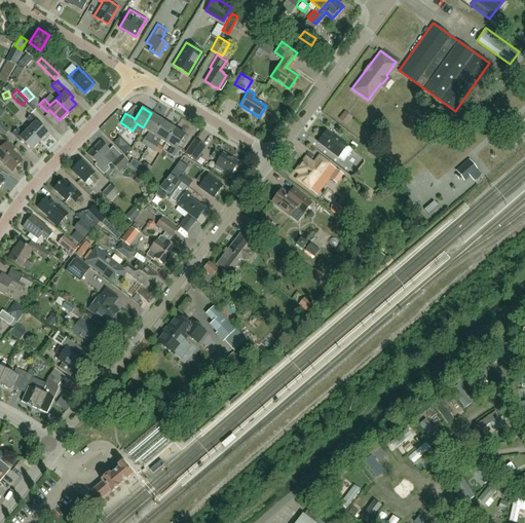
[(27,128),(39,140),(46,132),(37,122),(38,120),(30,113),(26,117),(32,123),(27,128)]
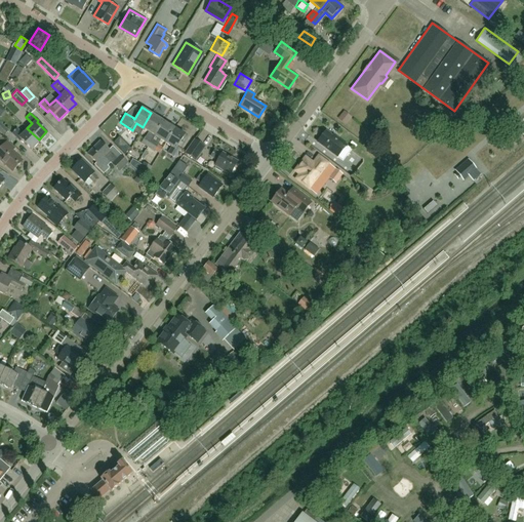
[(148,130),(154,134),(163,120),(151,113),(143,127),(148,130)]
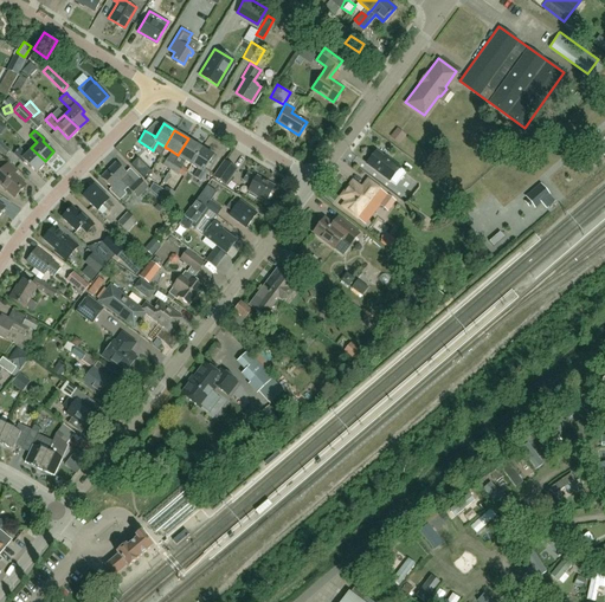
[(181,164),(185,160),(191,163),(201,147),(188,138),(178,155),(174,160),(169,168),(178,172),(182,164),(181,164)]
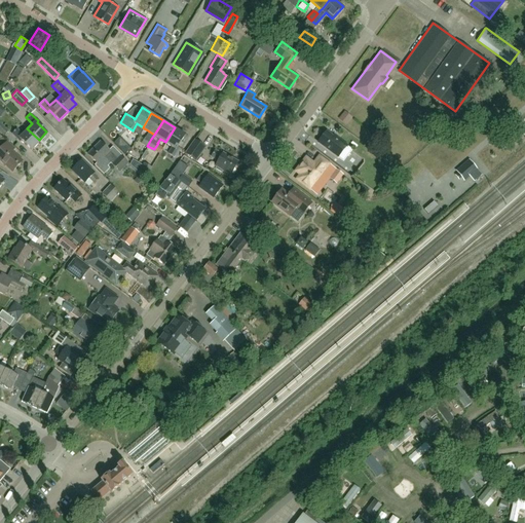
[(31,148),(39,140),(27,128),(22,134),(15,127),(11,132),(20,140),(22,139),(31,148)]
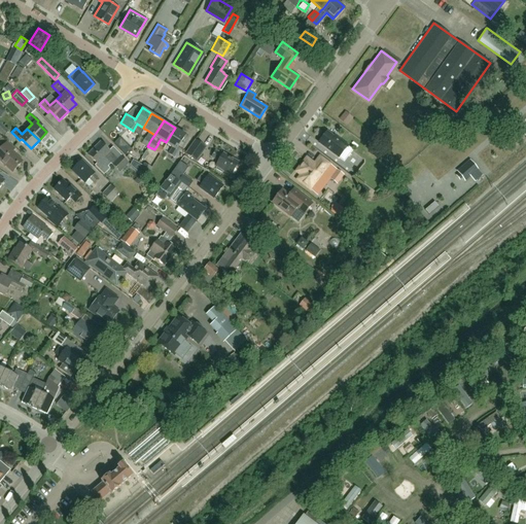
[(184,134),(175,128),(166,142),(172,146),(168,152),(174,155),(179,146),(177,145),(184,134)]
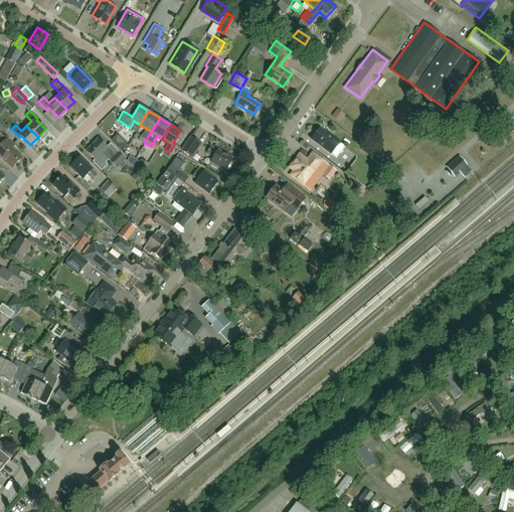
[(319,127),(311,138),(330,153),(336,157),(344,146),(339,142),(339,141),(331,134),(329,135),(319,127)]
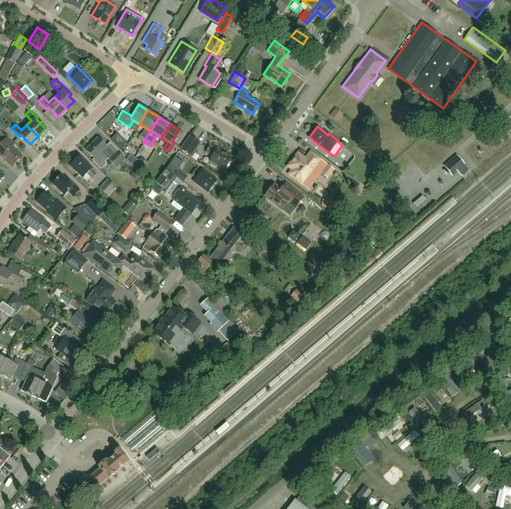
[(141,132),(141,131),(137,138),(143,142),(147,135),(150,131),(144,127),(141,132)]
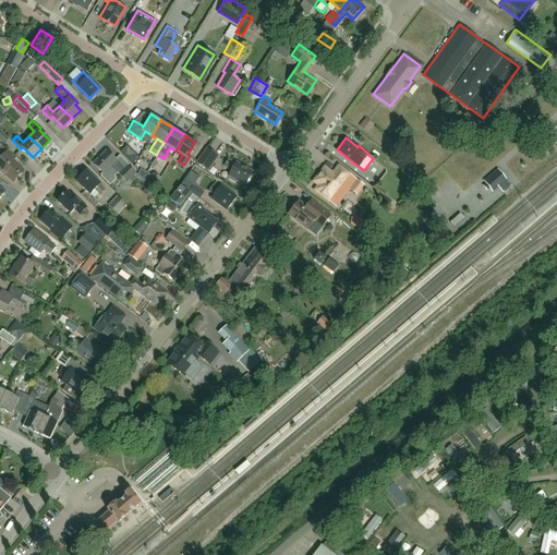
[(217,154),(205,147),(196,161),(207,169),(217,154)]
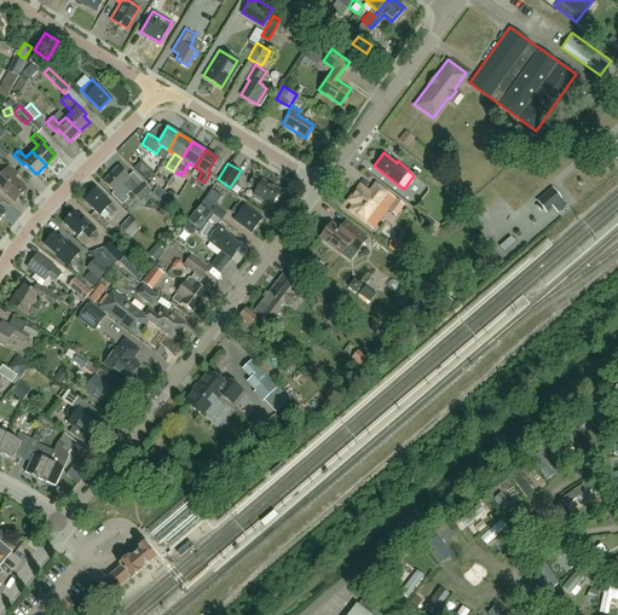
[(0,187),(15,199),(24,189),(11,177),(16,172),(6,164),(0,170),(0,187)]
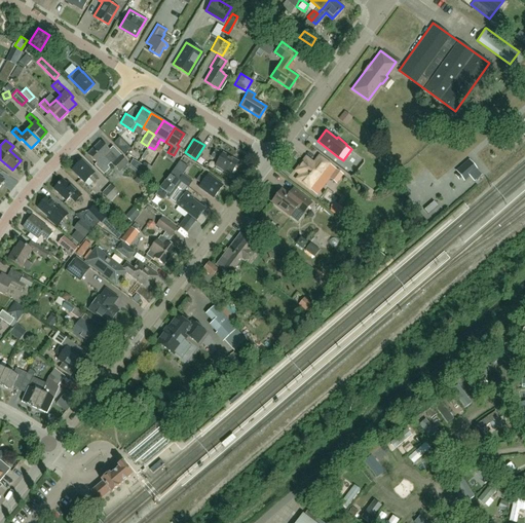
[(87,153),(97,162),(95,164),(103,173),(108,167),(106,164),(109,160),(119,171),(128,161),(121,154),(117,158),(110,151),(100,141),(87,153)]
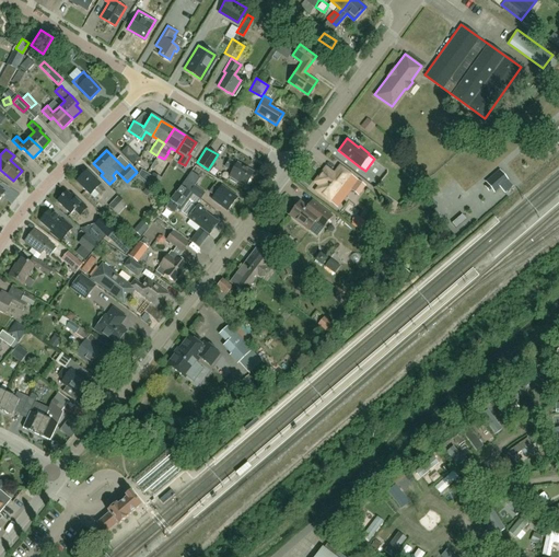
[(245,184),(253,170),(235,161),(235,162),(228,159),(224,164),(231,169),(228,174),(229,175),(228,177),(234,181),(235,178),(245,184)]
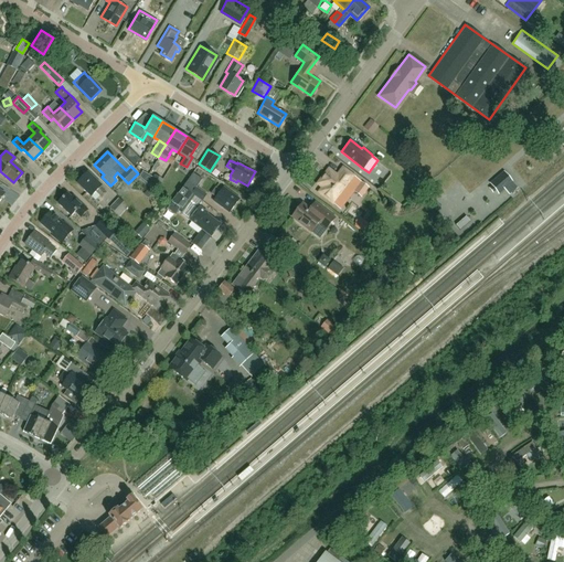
[(337,175),(332,171),(328,168),(317,181),(322,186),(318,190),(332,201),(352,175),(342,167),(337,175)]
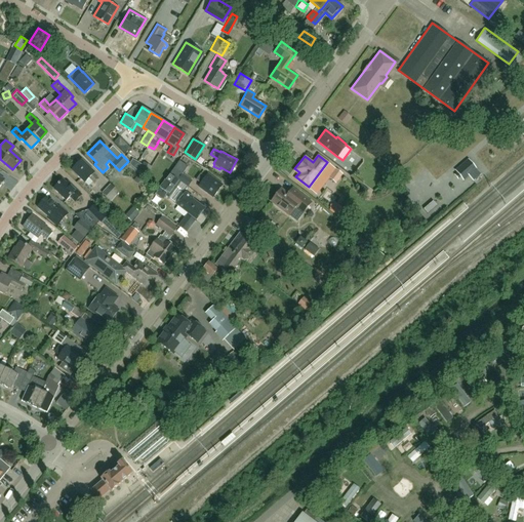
[(468,157),(454,168),(462,177),(476,166),(468,157)]
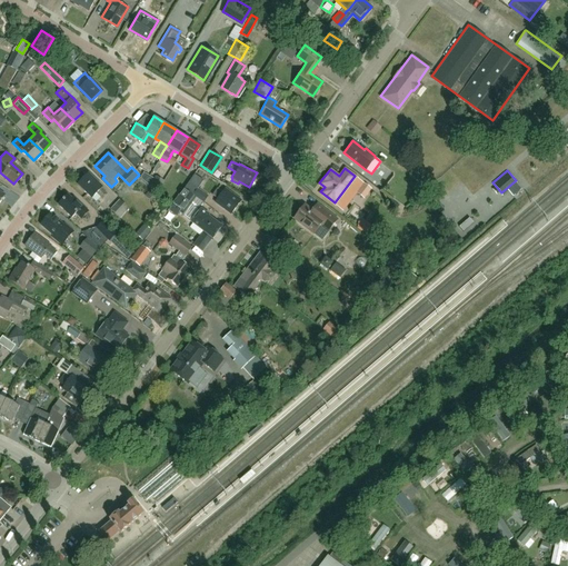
[(102,197),(107,192),(88,172),(77,184),(90,198),(97,191),(102,197)]
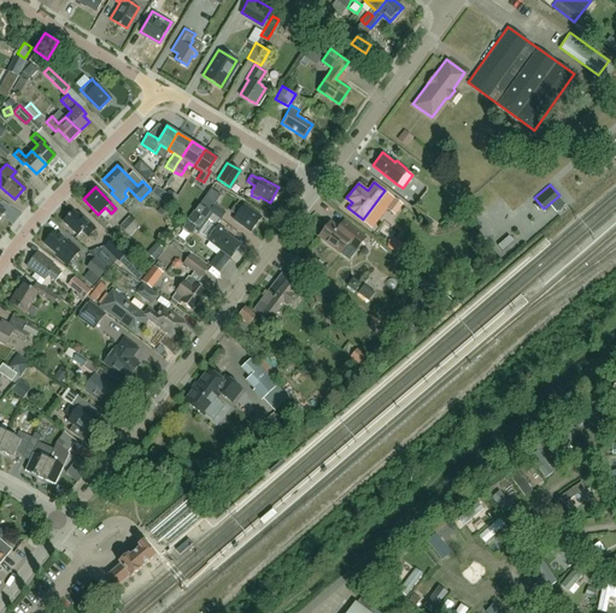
[(177,195),(169,189),(160,202),(170,207),(177,195)]
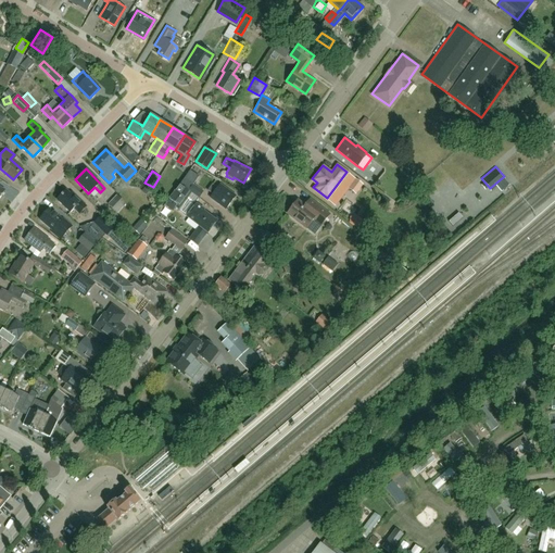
[(361,181),(354,176),(347,186),(354,191),(361,181)]
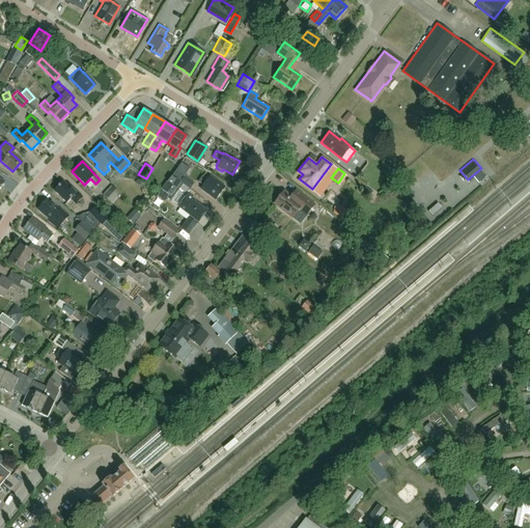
[(190,188),(194,181),(184,173),(178,181),(190,188)]
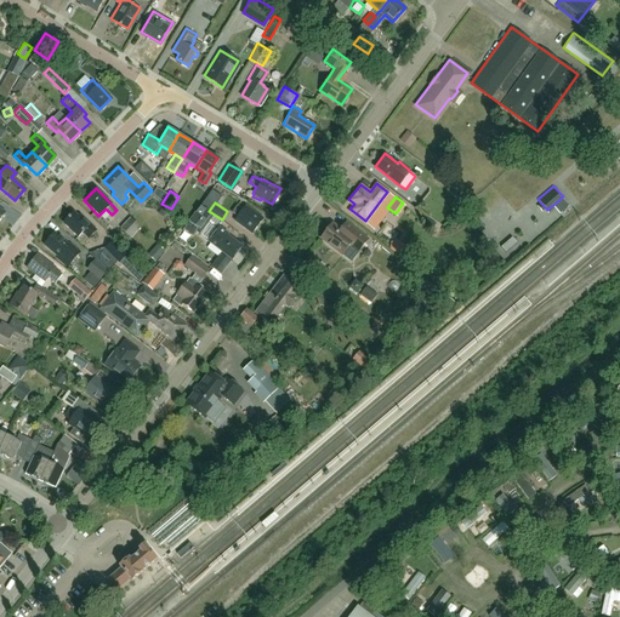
[(212,212),(209,211),(200,204),(188,220),(197,226),(200,228),(208,218),(212,212)]
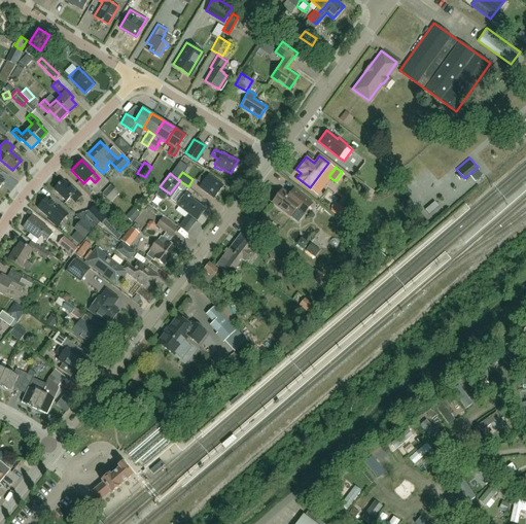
[(213,196),(222,184),(208,173),(206,176),(201,173),(197,178),(202,182),(199,185),(213,196)]
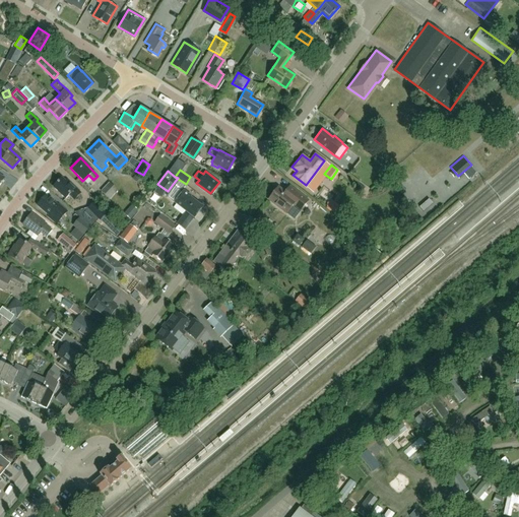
[(74,198),(80,192),(67,179),(65,182),(61,178),(52,186),(64,197),(69,193),(74,198)]
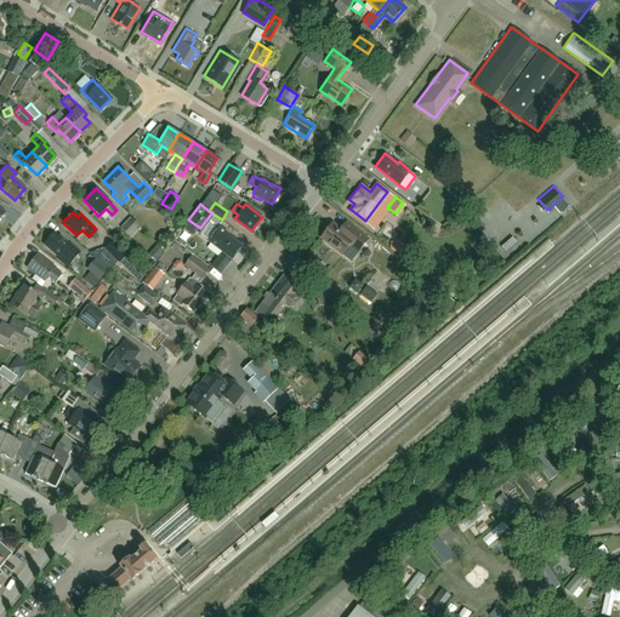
[(130,236),(140,226),(130,216),(119,227),(130,236)]
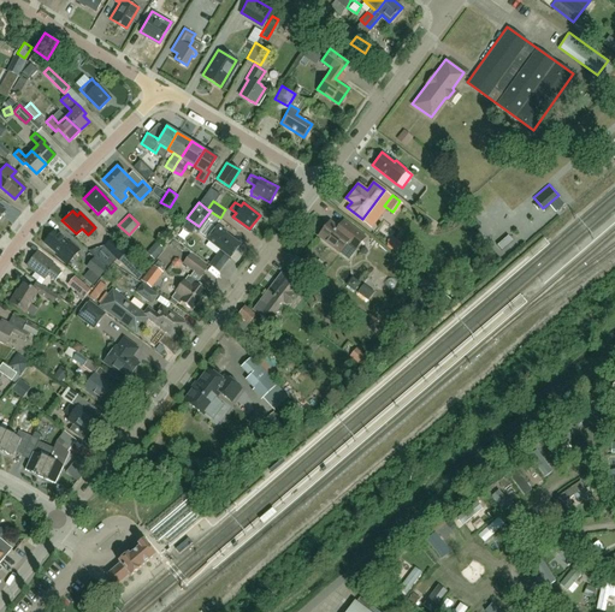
[(193,227),(207,238),(217,225),(214,224),(206,217),(199,226),(195,224),(193,227)]
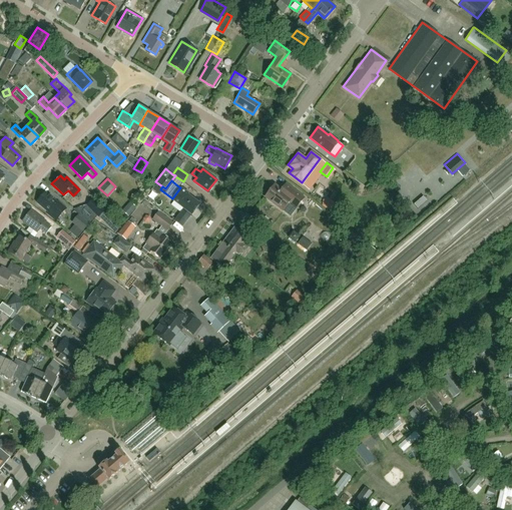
[(281,188),(274,183),(265,195),(272,200),(282,208),(288,201),(295,207),(303,196),(285,182),(281,188)]
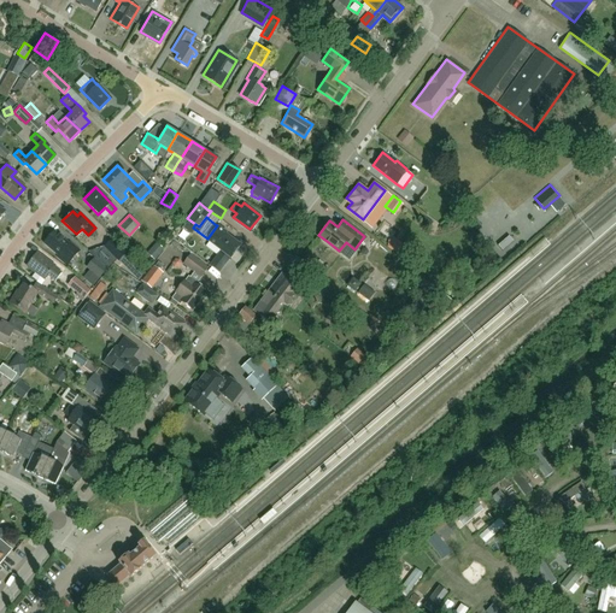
[(207,239),(220,248),(209,263),(217,270),(229,255),(239,243),(224,233),(226,231),(217,225),(207,239)]
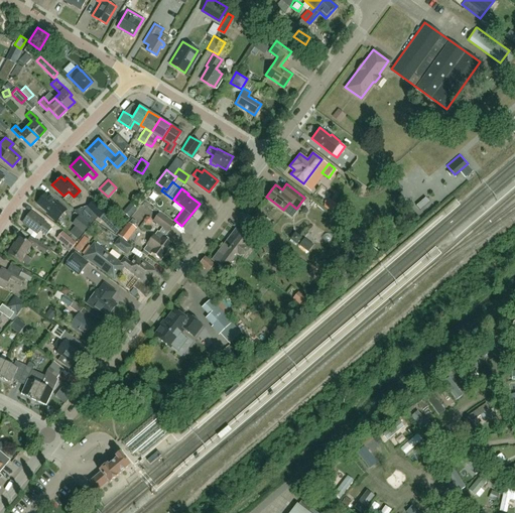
[(55,221),(66,209),(57,202),(56,203),(44,193),(35,203),(48,213),(47,214),(55,221)]
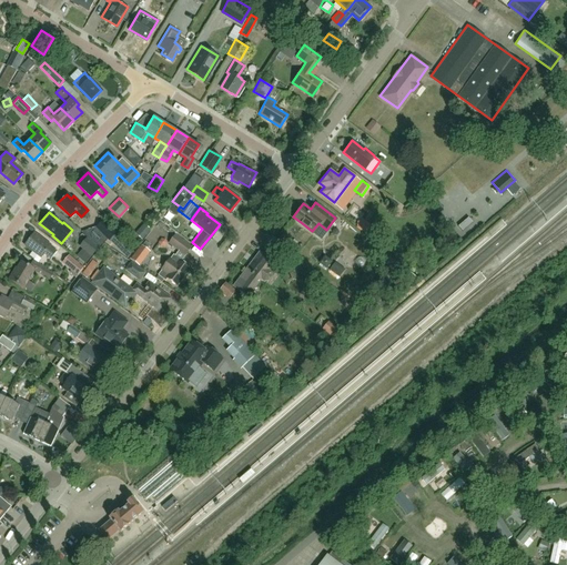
[(472,221),(467,215),(457,224),(462,229),(472,221)]
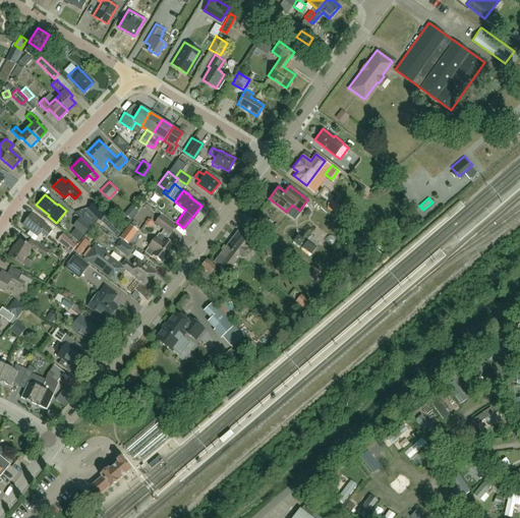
[(94,199),(87,207),(98,218),(99,219),(100,219),(106,213),(107,212),(94,199)]
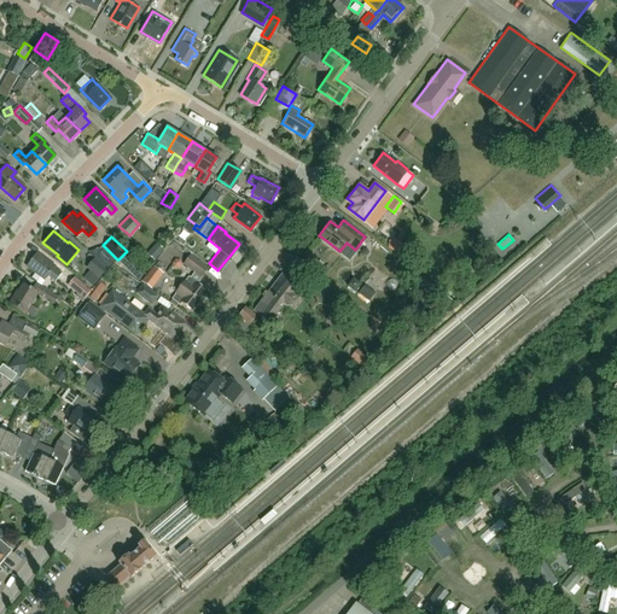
[(399,240),(393,249),(401,256),(407,247),(399,240)]
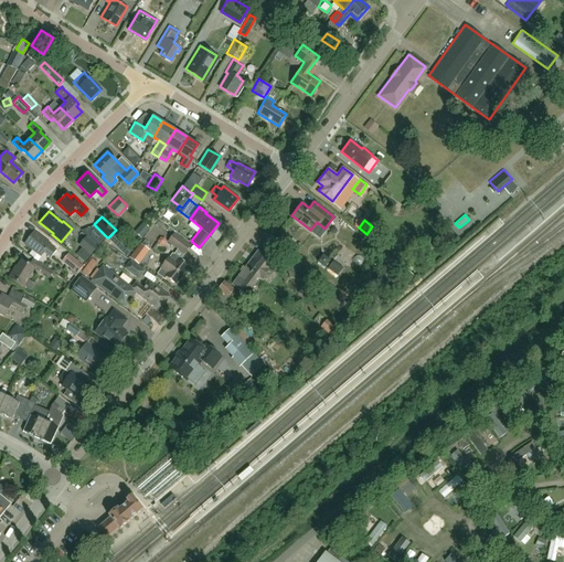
[(142,235),(151,226),(147,221),(137,230),(142,235)]
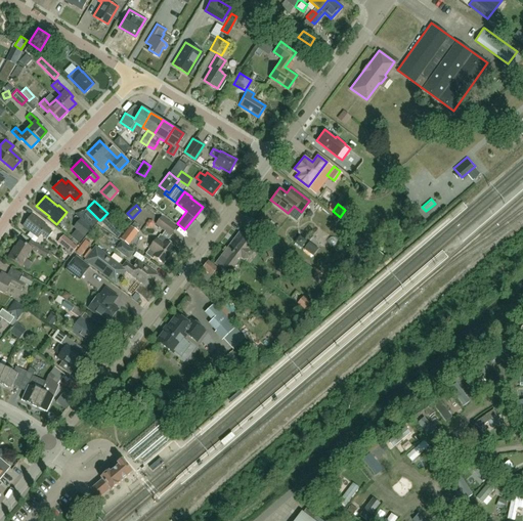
[(98,219),(87,208),(75,212),(90,226),(98,219)]
